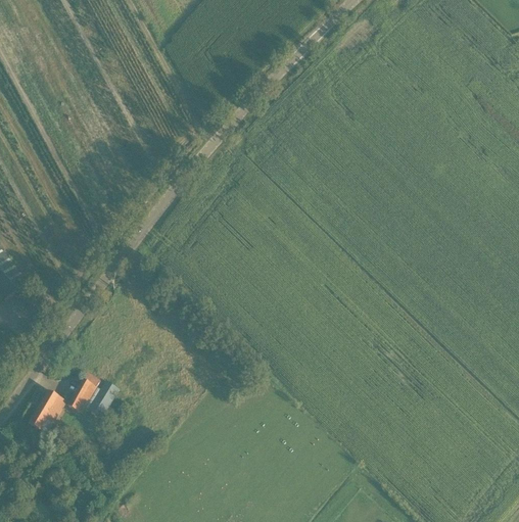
[(1,246),(0,246),(0,289),(9,300),(26,287),(30,292),(36,288),(1,246)]
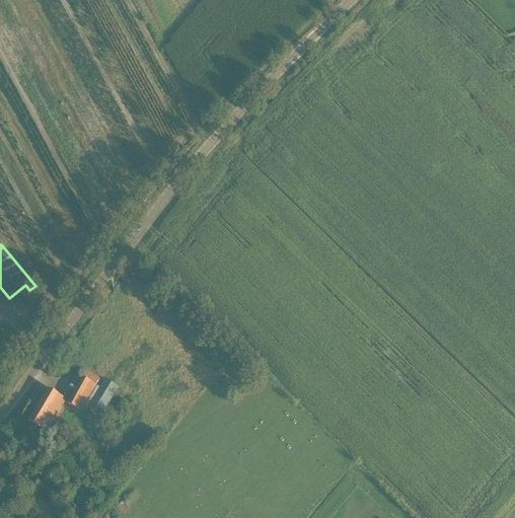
[(9,380),(15,384),(22,372),(15,368),(9,380)]
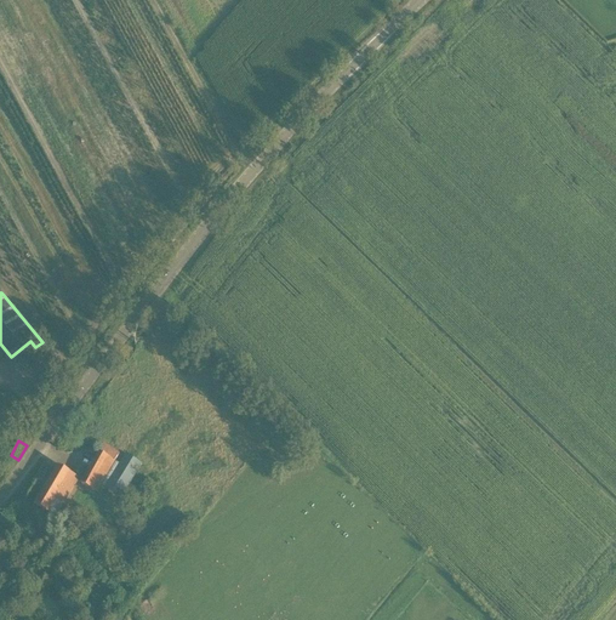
[(84,482),(101,491),(124,453),(107,443),(84,482)]
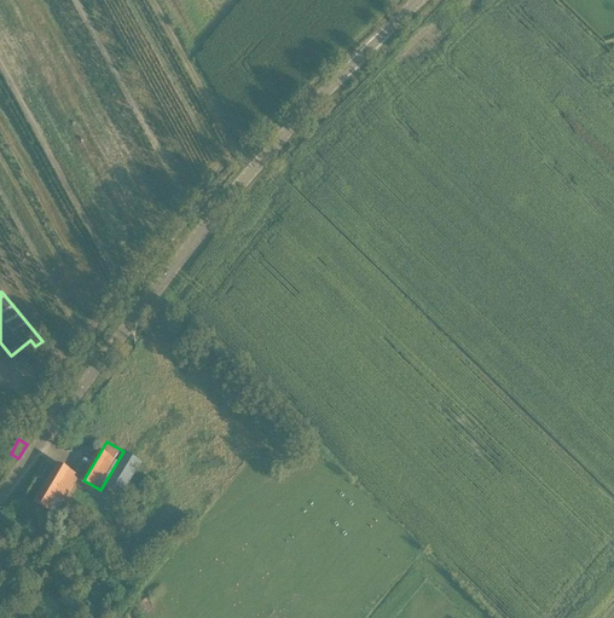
[(108,485),(125,496),(145,462),(128,451),(108,485)]
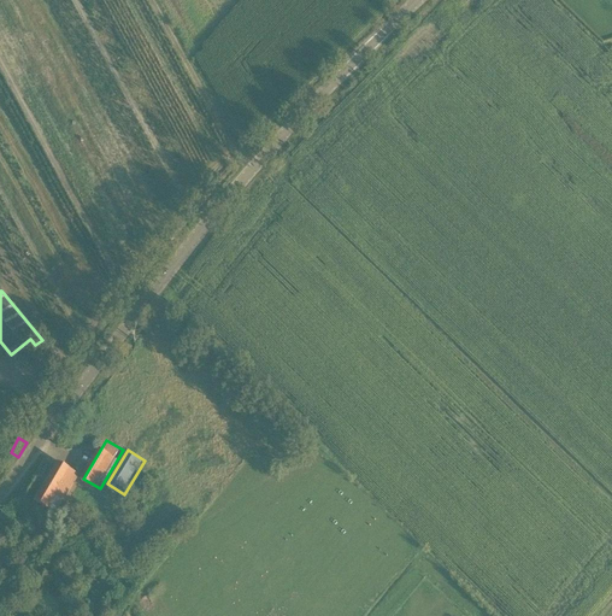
[(39,502),(49,508),(59,514),(82,474),(62,462),(39,502)]
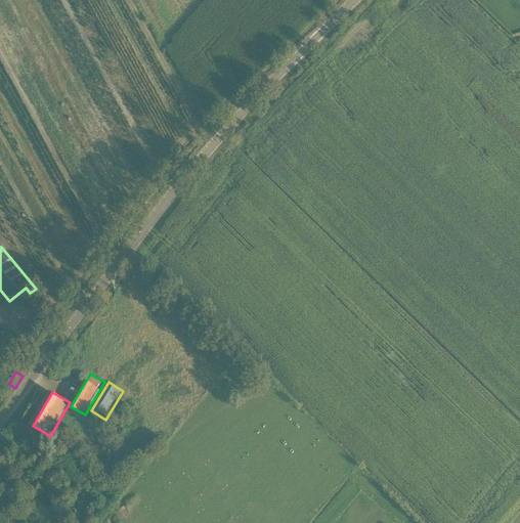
[(55,436),(65,440),(69,432),(60,427),(55,436)]
